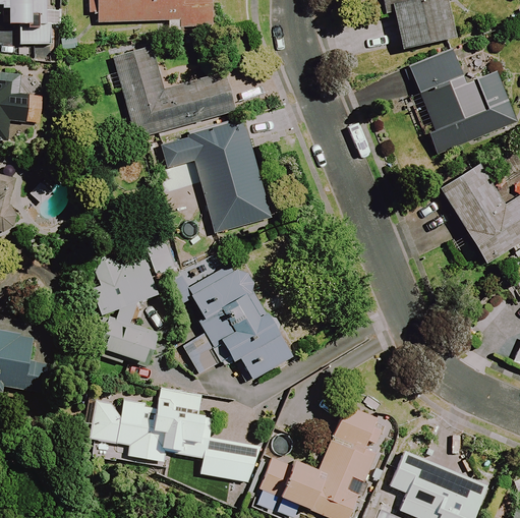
[(0,0),(0,6),(9,7),(8,22),(38,25),(37,43),(52,44),(55,10),(47,9),(48,0),(0,0)]
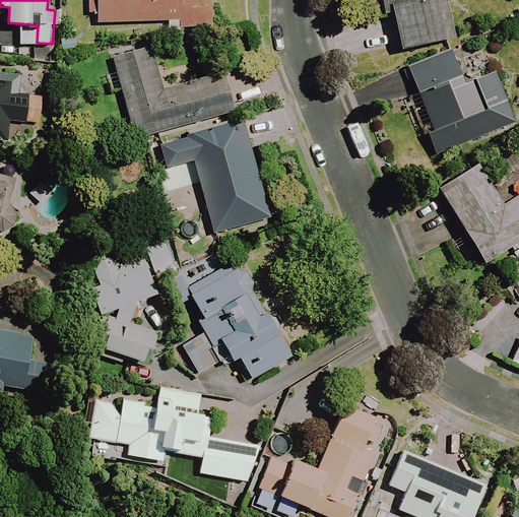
[(86,0),(87,13),(95,13),(96,21),(170,20),(170,26),(210,25),(209,0),(86,0)]
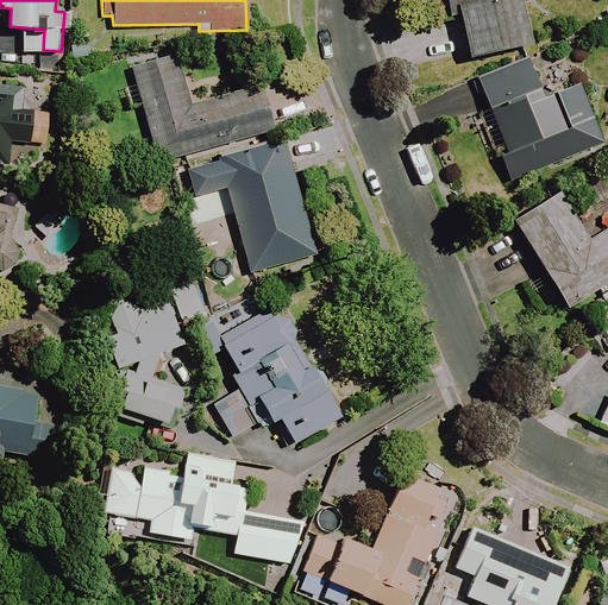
[(446,0),(450,16),(457,13),(468,58),(531,43),(520,0),(446,0)]
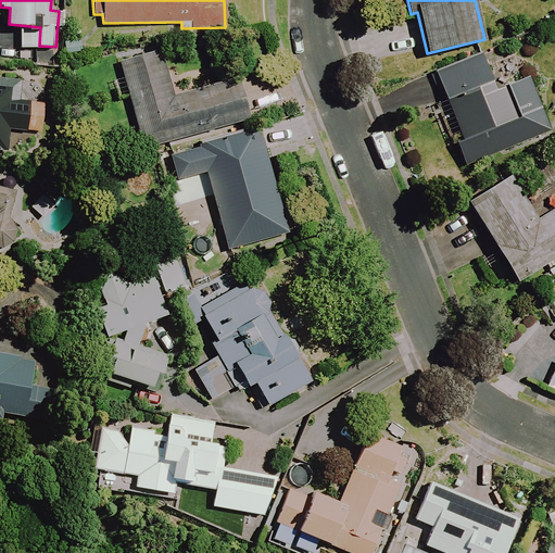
[(174,96),(160,49),(121,60),(146,147),(252,116),(241,76),(174,96)]
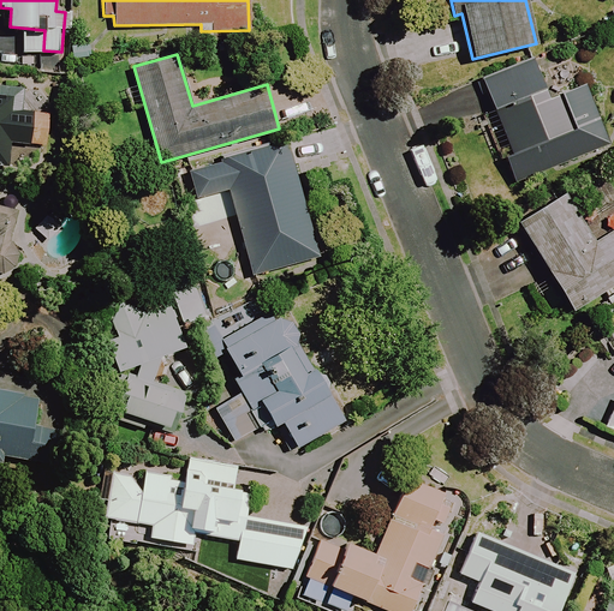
[(549,97),(532,58),(483,78),(513,153),(505,156),(514,180),(608,143),(584,84),(549,97)]
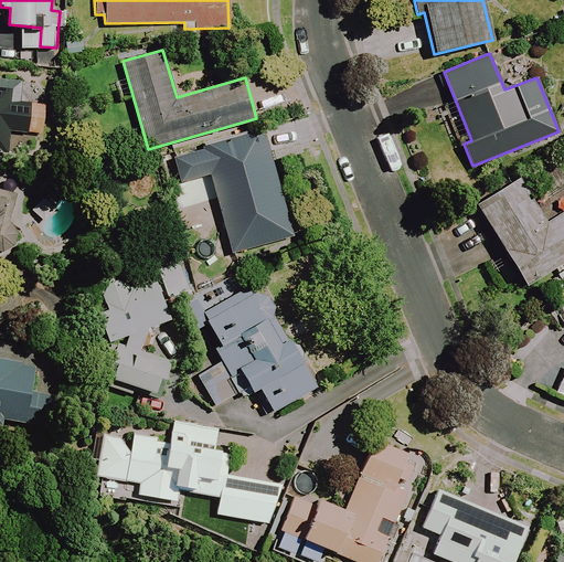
[(35,122),(39,78),(0,76),(0,145),(10,146),(12,120),(35,122)]
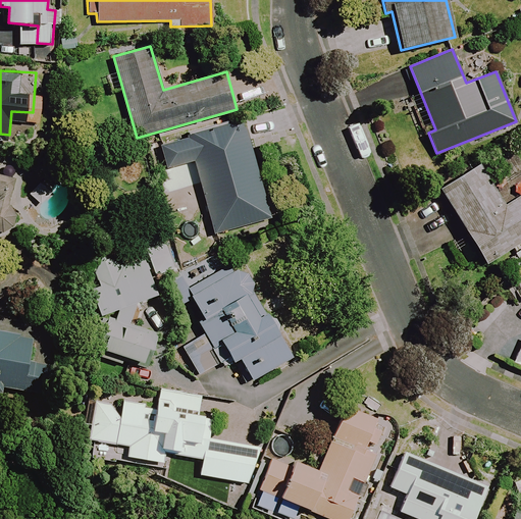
[(253,145),(246,116),(186,133),(161,140),(169,167),(194,161),(213,235),(273,218),(264,186),(255,189),(244,147),(253,145)]
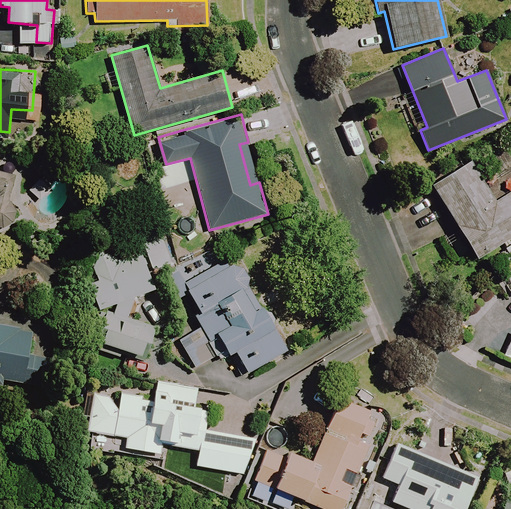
[(510,192),(494,201),(471,162),(432,185),(475,258),(510,236),(510,192)]
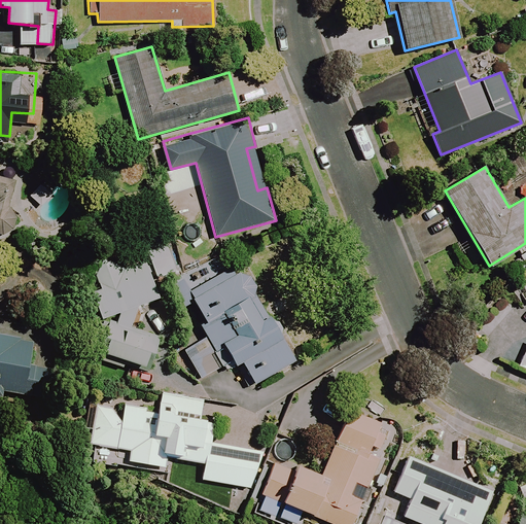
[(0,176),(0,218),(13,181),(0,176)]
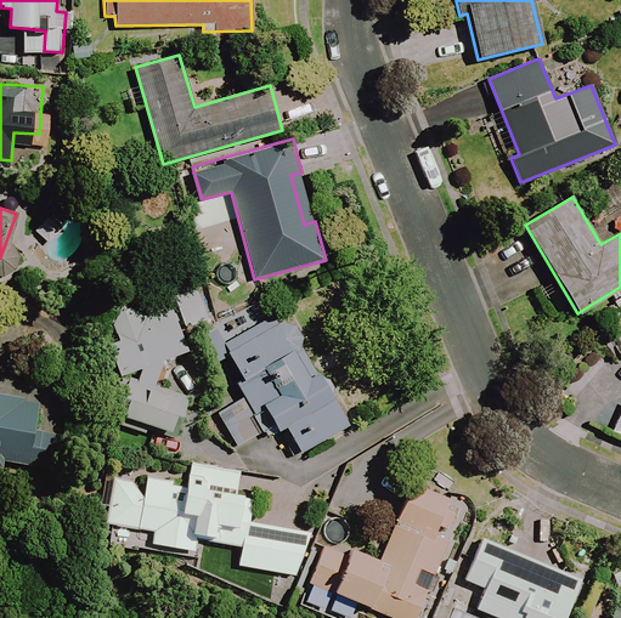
[(159,385),(165,367),(154,363),(182,353),(162,298),(102,318),(122,374),(131,370),(123,397),(129,400),(124,415),(173,432),(179,415),(182,418),(190,396),(159,385)]
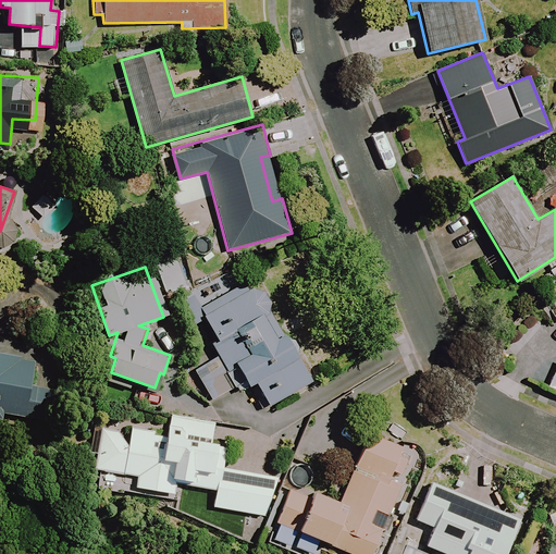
[(287,342),(256,281),(197,310),(221,356),(196,369),(211,399),(252,378),(267,405),(313,381),(293,340),(287,342)]
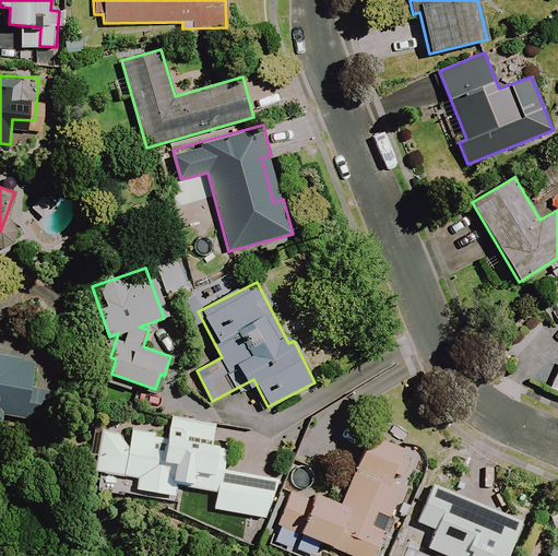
[(557,351),(544,344),(527,380),(557,394),(557,351)]
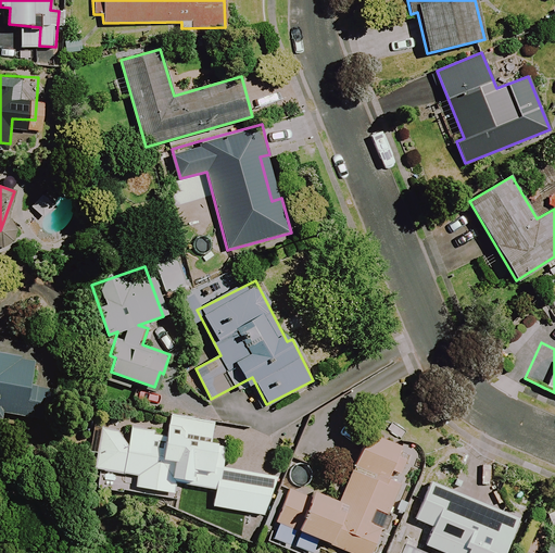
[(46,419),(51,388),(32,385),(36,357),(0,350),(0,418),(3,419),(4,412),(46,419)]
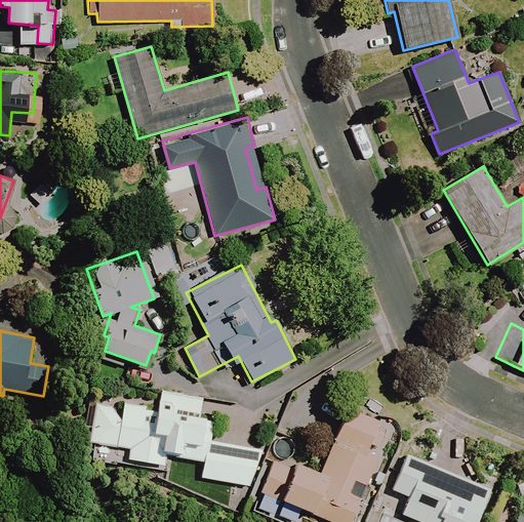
[(159,386),(155,407),(123,401),(97,396),(88,441),(130,448),(128,458),(161,465),(164,451),(204,459),(201,476),(251,486),(258,449),(211,440),(215,418),(202,416),(206,395),(159,386)]
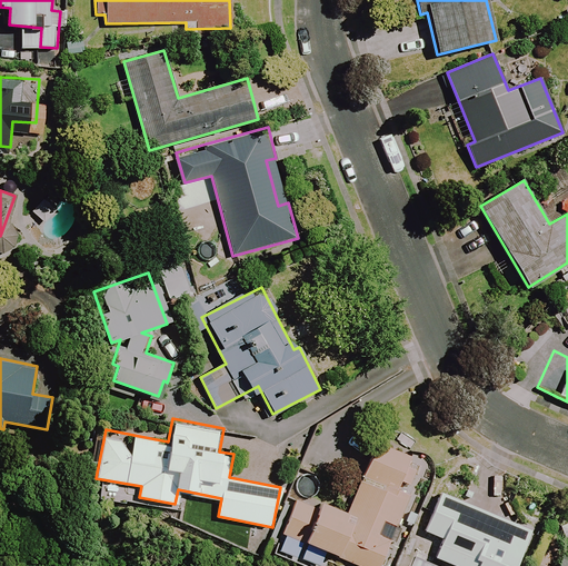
[(362,565),(379,565),(424,453),(380,435),(370,459),(348,513),(319,502),(317,507),(297,499),(282,533),(362,565)]
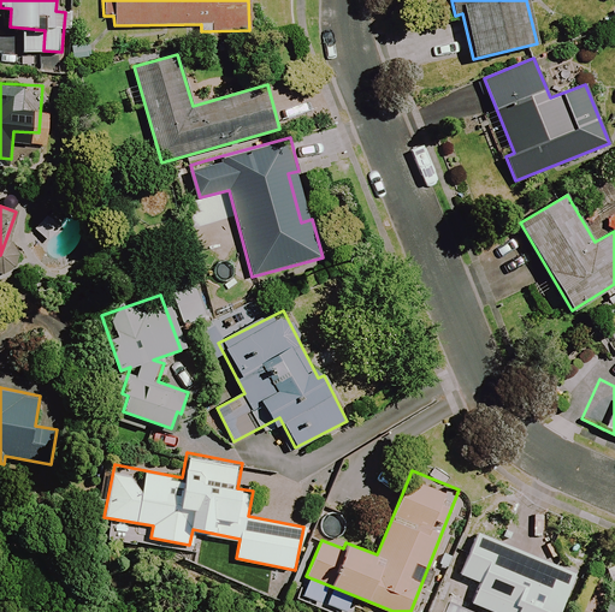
[(556,611),(573,574),(477,534),(461,572),(482,581),(473,601),(500,611),(556,611)]
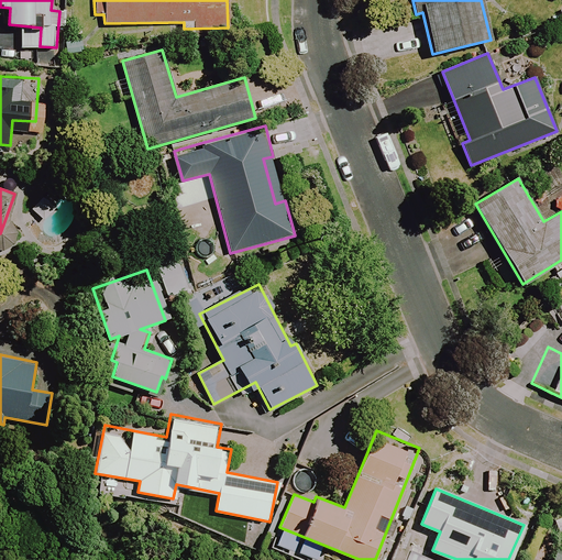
[(561,552),(555,550),(552,559),(561,559),(561,552)]
